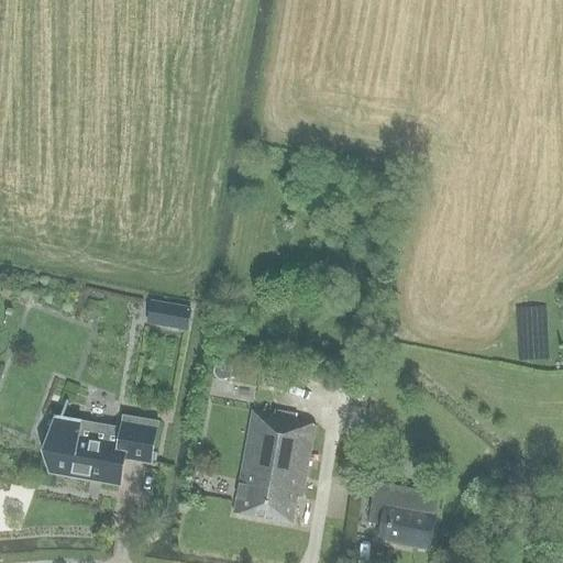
[(190,308),(173,306),(169,327),(187,330),(190,308)]
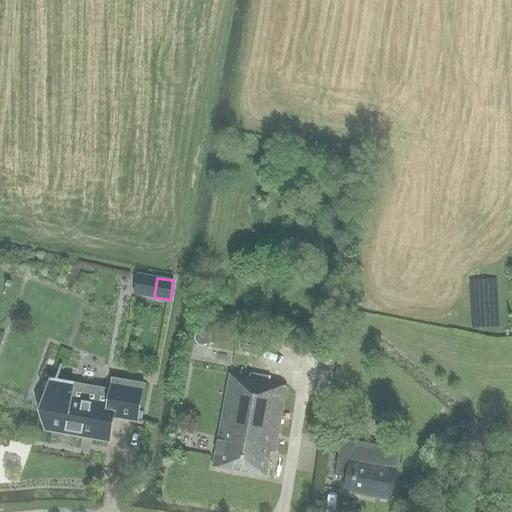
[(107,440),(108,440),(112,416),(136,420),(137,420),(144,384),(143,384),(112,378),(110,390),(99,388),(98,393),(97,393),(73,389),(74,383),(73,383),(57,380),(62,364),(61,364),(44,411),(49,431),(51,430),(82,436),(83,436),(83,432),(92,434),(91,437),(107,440)]
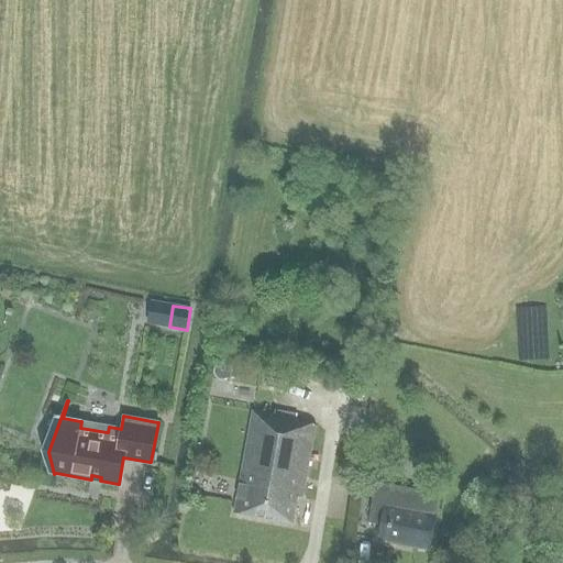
[(297,419),(264,414),(252,411),(233,514),(293,525),(297,498),(301,499),(315,424),(297,421),(297,419)]
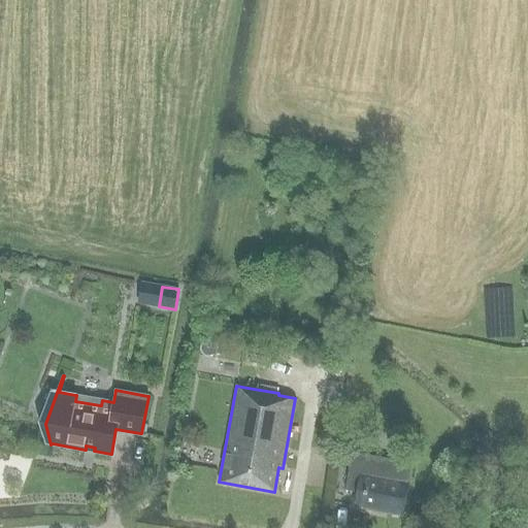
[(358,493),(355,506),(402,515),(411,463),(352,453),(345,490),(358,493)]
